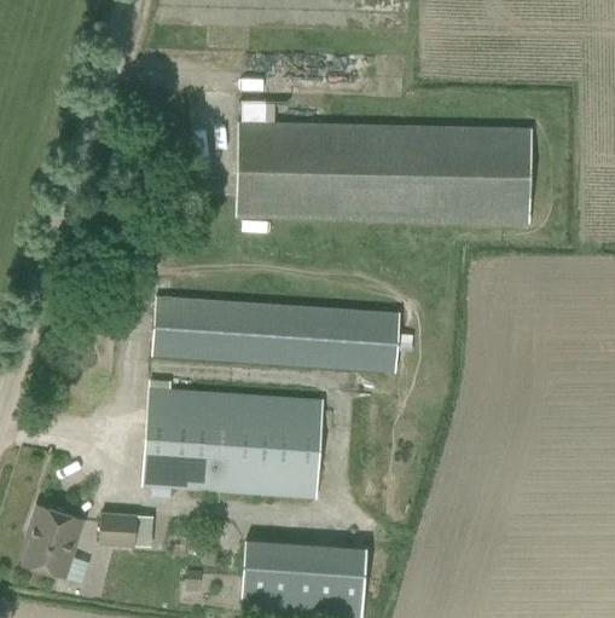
[(238,217),(262,217),(529,223),(531,128),(344,123),(277,122),(278,100),(244,100),(243,122),(239,122),(238,217)]
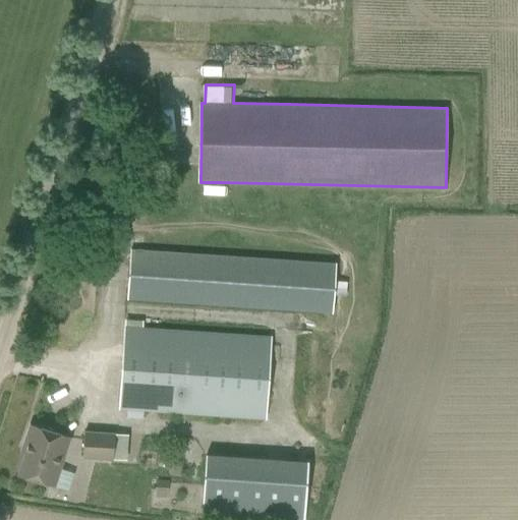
[(129,298),(150,299),(335,311),(338,263),(132,249),(129,298)]
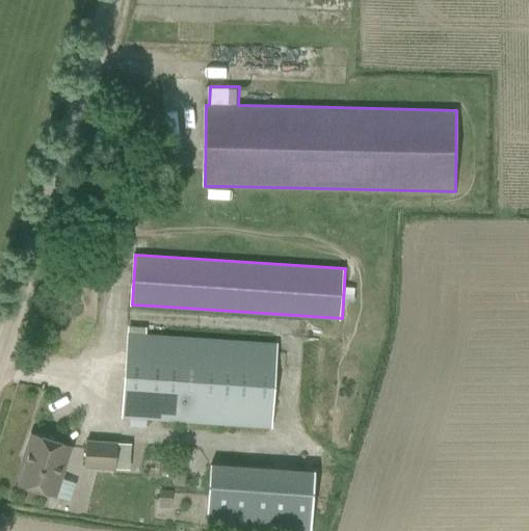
[(125,417),(273,427),(279,343),(130,334),(125,417)]
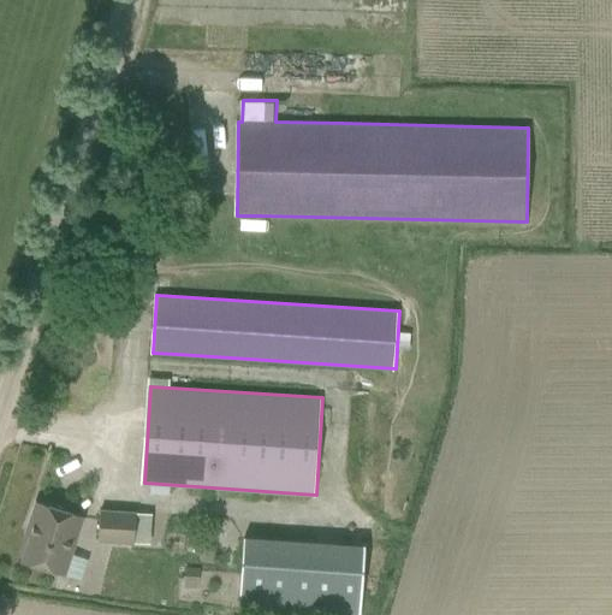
[(24,561),(47,568),(67,575),(85,516),(39,501),(31,522),(35,524),(24,561)]
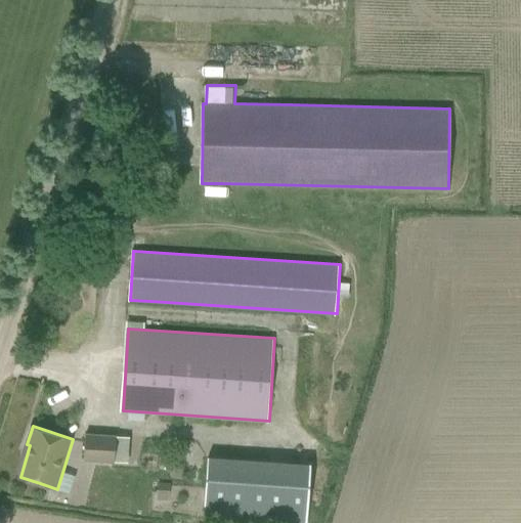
[(85,460),(115,462),(116,436),(87,434),(85,460)]
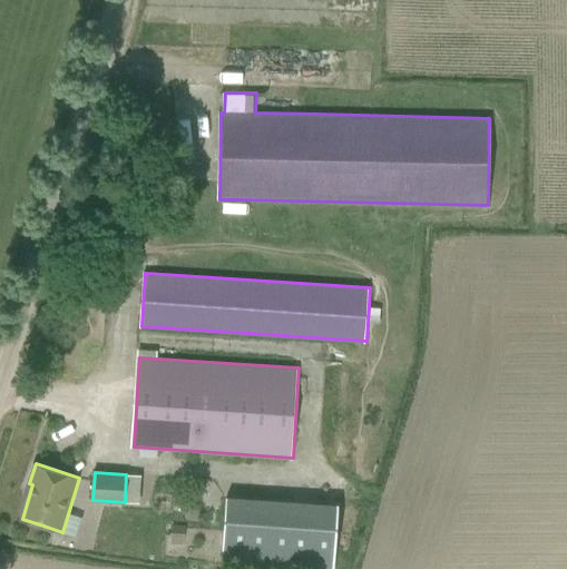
[(224,565),(293,568),(335,568),(340,504),(228,498),(224,565)]
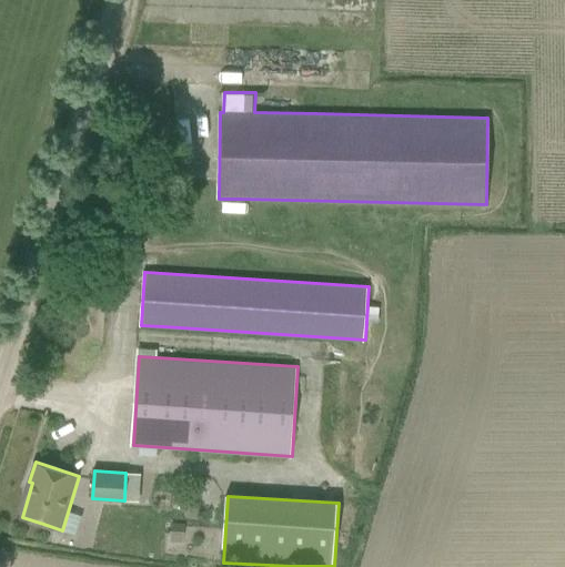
[(173,523),(172,542),(184,543),(185,524),(173,523)]
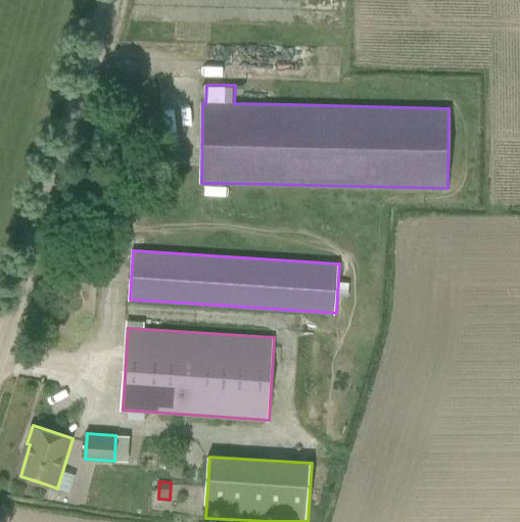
All buildings are outlined.
